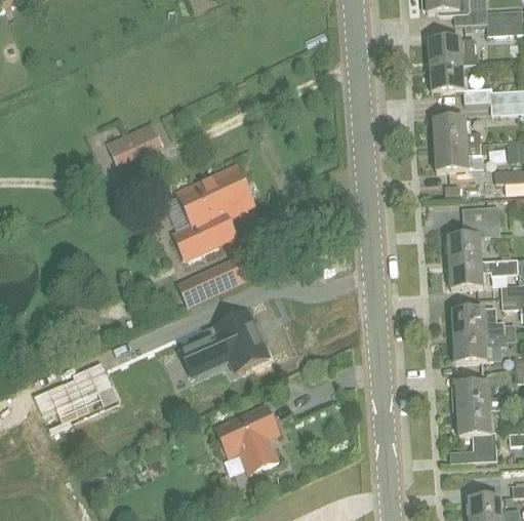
[(0,0),(0,12),(25,2),(24,0),(0,0)]
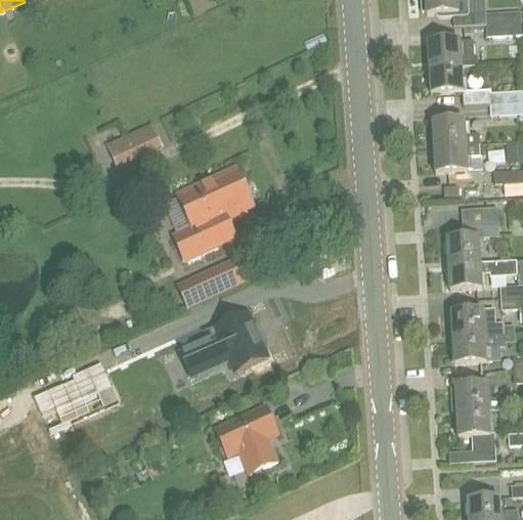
[(421,0),(421,9),(426,9),(426,12),(434,11),(438,15),(459,14),(460,25),(484,23),(484,24),(521,22),(520,10),(485,12),(483,0),(421,0)]
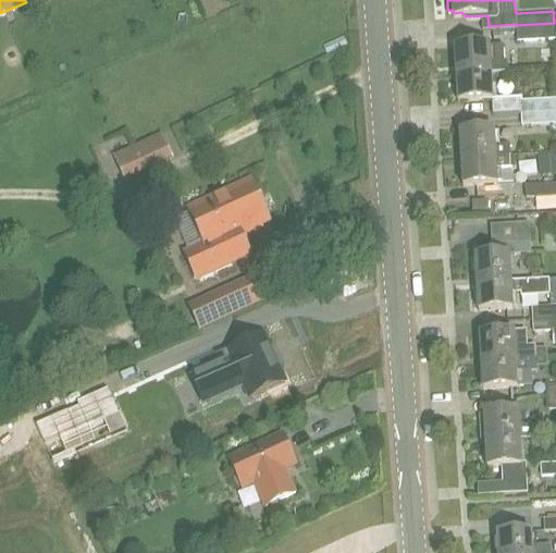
[(554,23),(515,25),(516,38),(554,36),(554,23)]
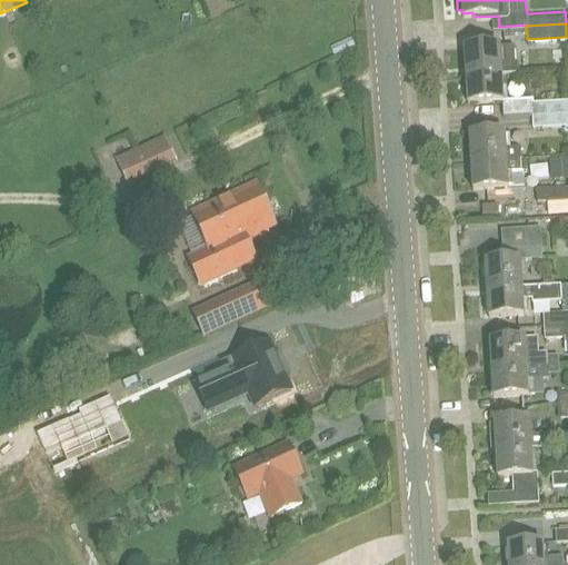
[(519,57),(515,58),(514,41),(465,43),(466,72),(501,70),(519,69),(519,57)]
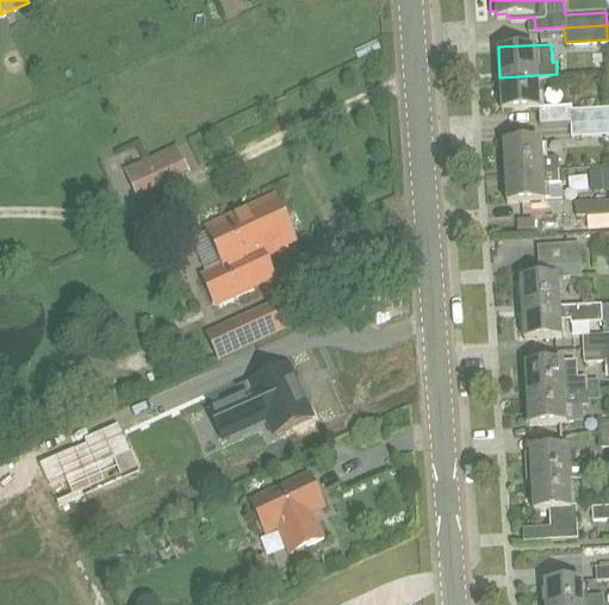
[(538,75),(499,78),(502,107),(539,105),(538,75)]
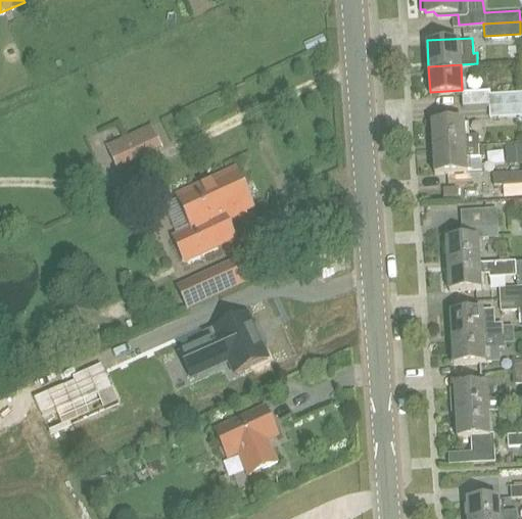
[(521,89),(487,91),(487,104),(521,101),(521,89)]
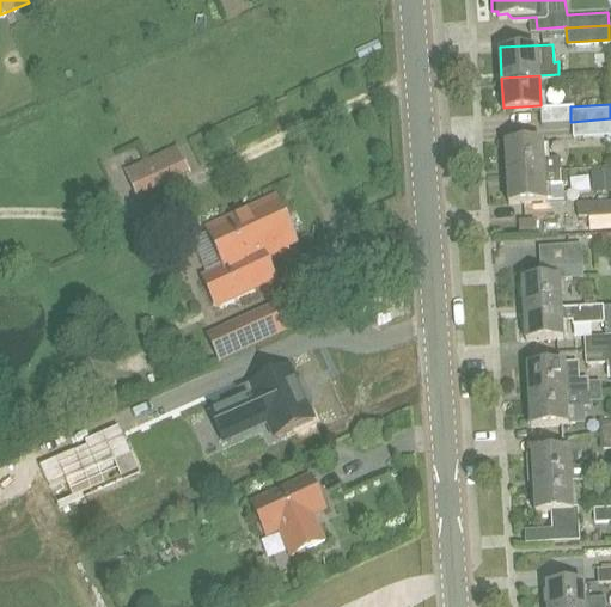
[(610,118),(570,122),(572,134),(610,132),(610,118)]
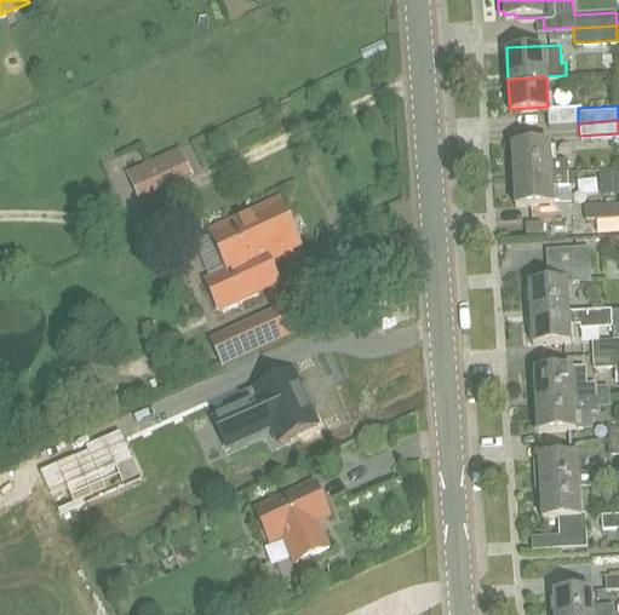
[(513,172),(566,170),(566,155),(550,156),(550,139),(511,142),(513,172)]
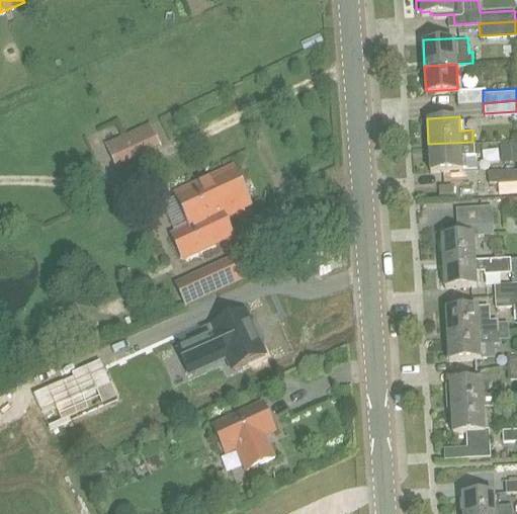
[(104,141),(105,143),(114,164),(160,143),(149,119),(104,141)]
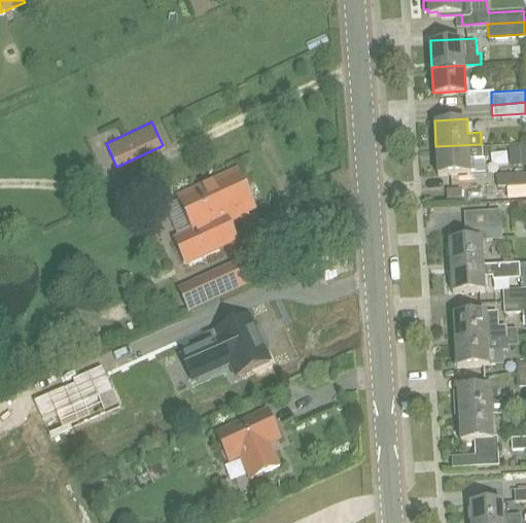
[(481,144),(435,146),(437,172),(470,170),(469,155),(482,155),(481,144)]
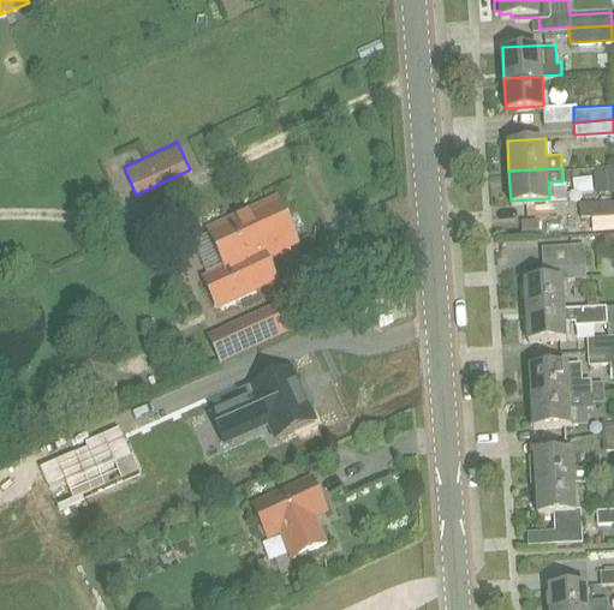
[(275,196),(207,227),(225,265),(202,275),(215,304),(255,285),(252,279),(273,269),(266,253),(296,239),(275,196)]
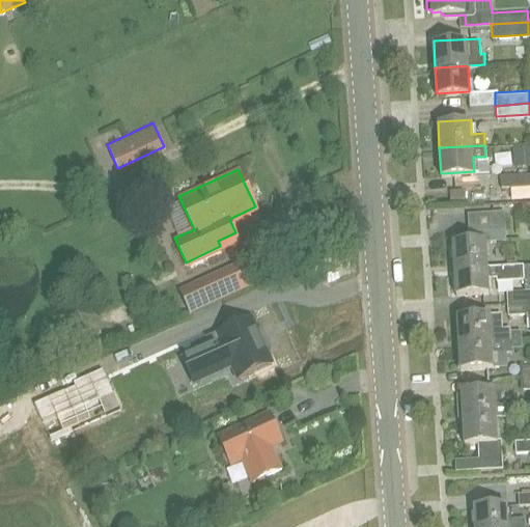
[(507,185),(529,183),(529,171),(499,173),(500,186),(507,185)]
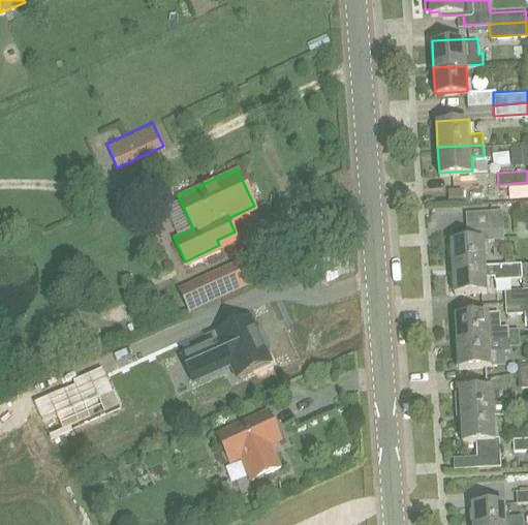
[(527,184),(507,185),(508,197),(527,196),(527,184)]
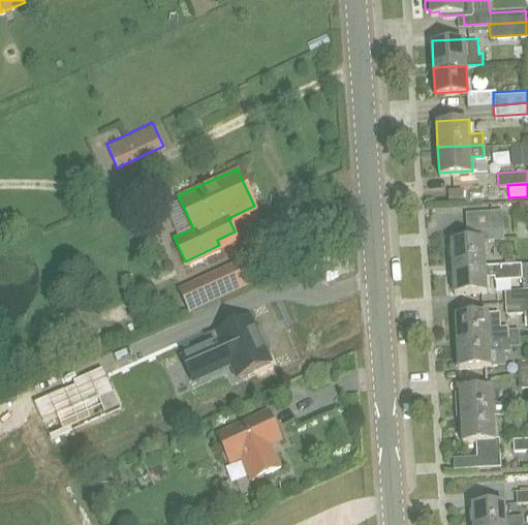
[(465,227),(501,225),(500,209),(464,211),(465,227)]
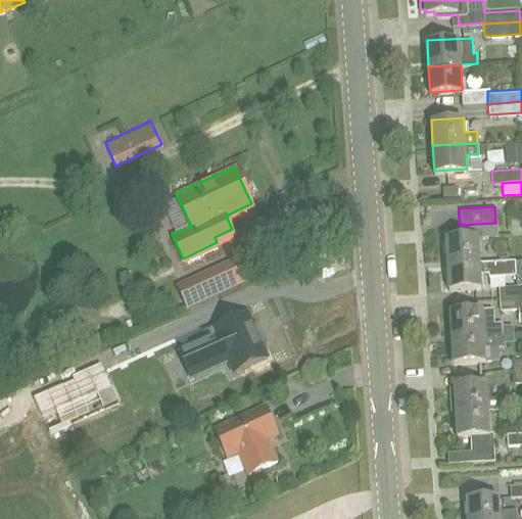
[(447,264),(479,262),(478,236),(496,235),(495,223),(460,225),(461,236),(445,237),(447,264)]
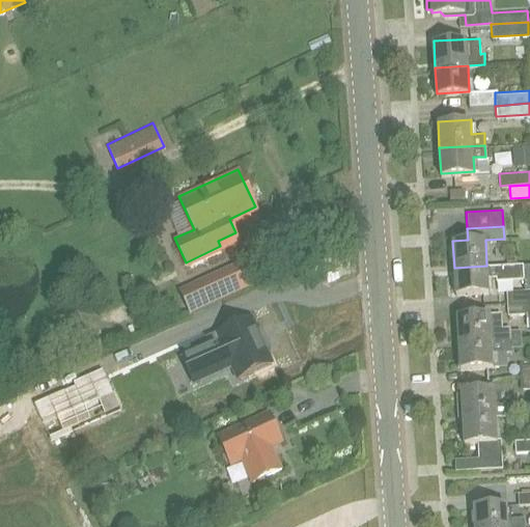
[(190,311),(208,304),(258,281),(247,255),(179,286),(190,311)]
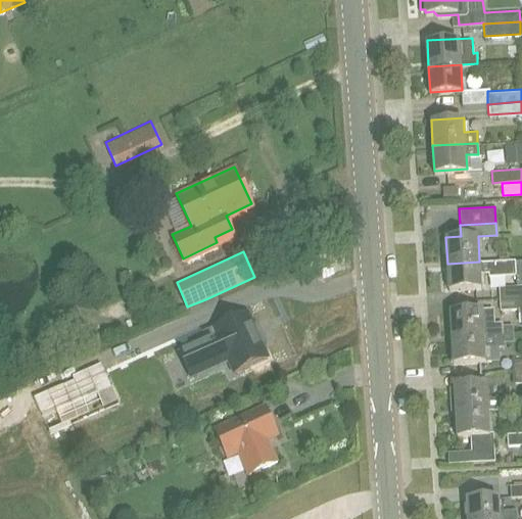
[(514,260),(479,262),(447,264),(448,287),(481,286),(480,272),(487,272),(488,276),(515,274),(514,260)]
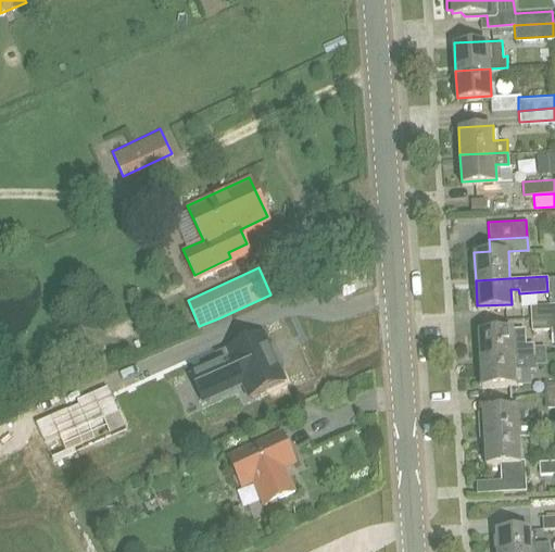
[(554,301),(529,303),(530,316),(554,314),(554,301)]
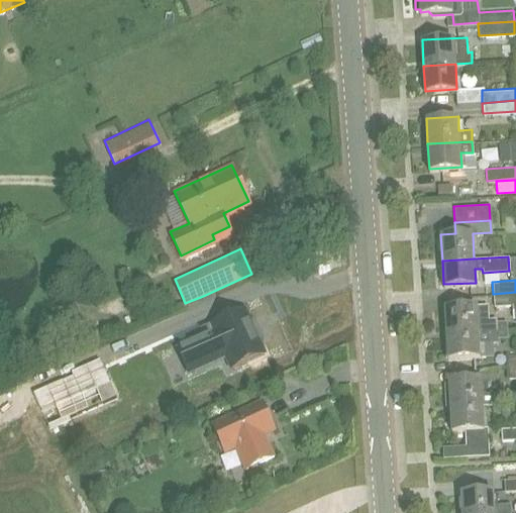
[(515,292),(493,294),(494,305),(515,303),(515,292)]
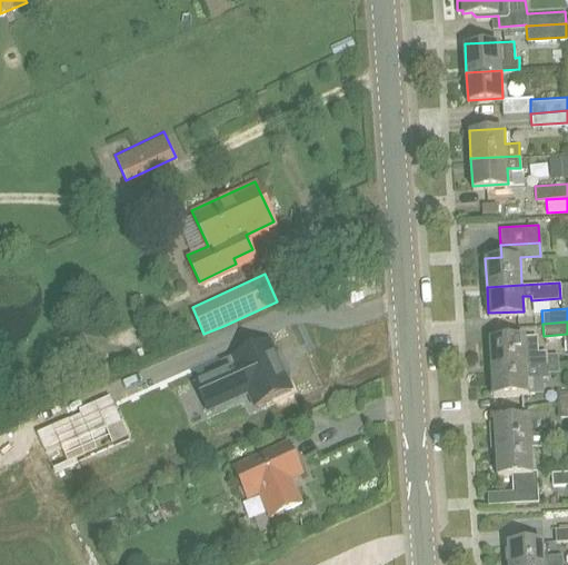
[(491,366),(557,362),(557,353),(546,353),(546,350),(538,352),(537,336),(489,338),(491,366)]
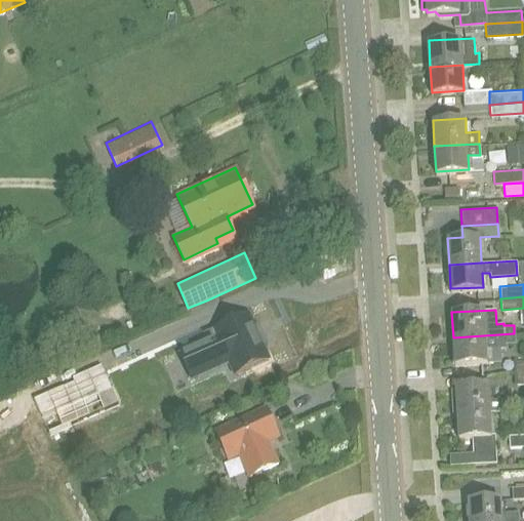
[(215,334),(175,353),(188,381),(228,362),(233,373),(267,358),(262,346),(267,344),(257,323),(252,325),(246,312),(212,327),(215,334)]
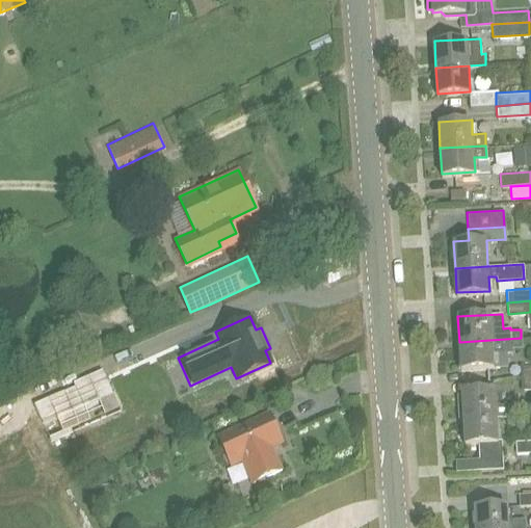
[(122,338),(117,328),(101,336),(105,345),(122,338)]
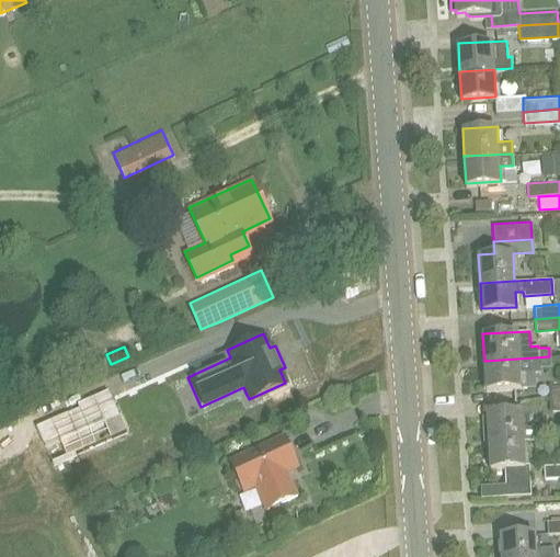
[(549,356),(484,361),(486,388),(521,386),(535,385),(534,371),(540,371),(539,365),(550,365),(549,356)]
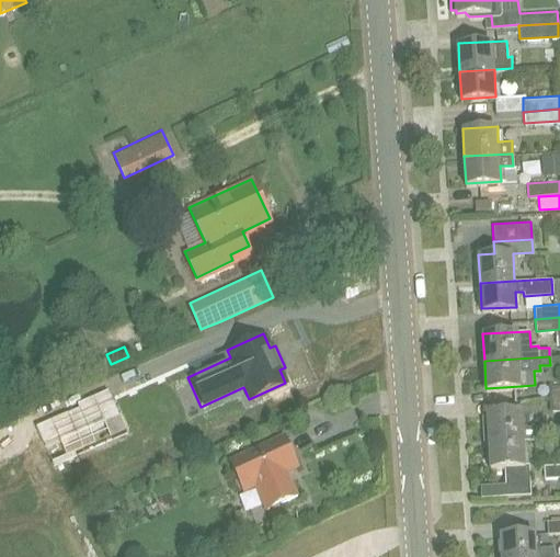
[(559,383),(548,385),(549,398),(559,397),(559,383)]
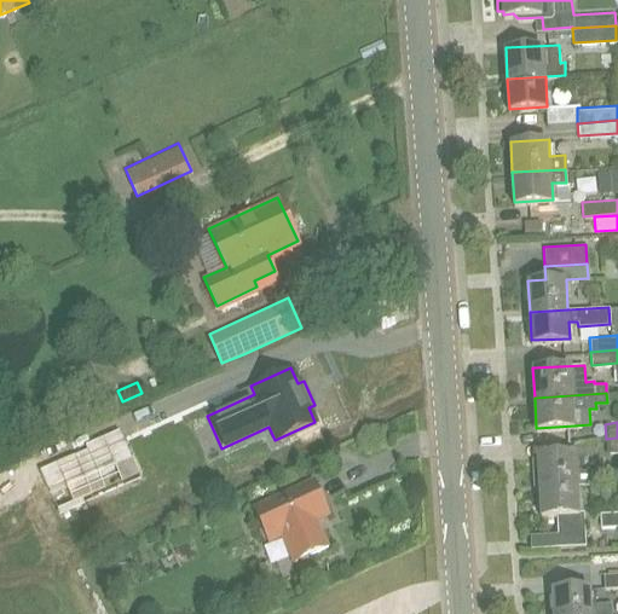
[(617,450),(617,438),(606,439),(606,451),(617,450)]
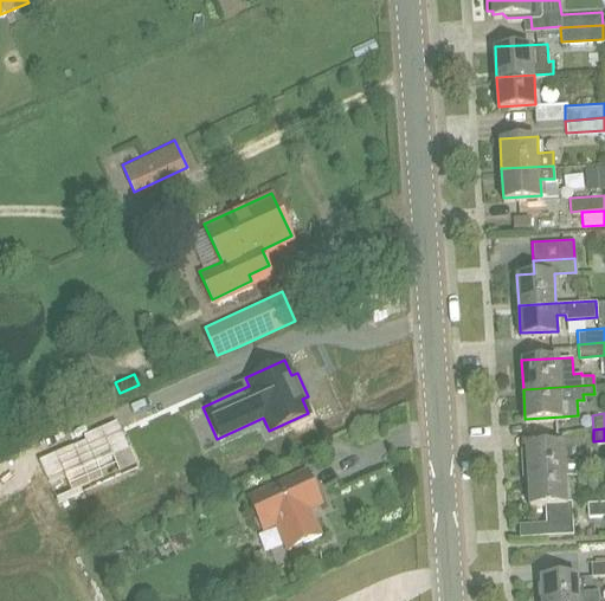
[(46,479),(62,472),(71,493),(81,489),(118,472),(118,473),(120,473),(136,465),(129,451),(113,458),(102,434),(85,441),(39,461),(46,479)]
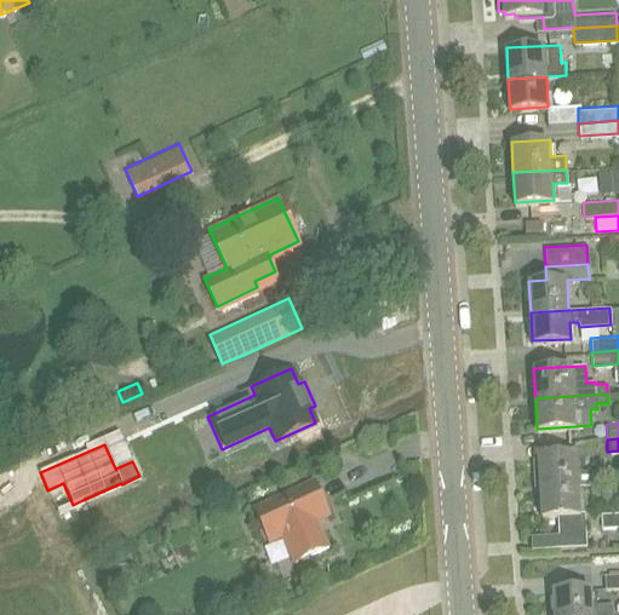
[(540,487),(578,484),(601,483),(600,469),(578,470),(577,453),(539,455),(539,459),(533,459),(533,475),(539,473),(540,487)]
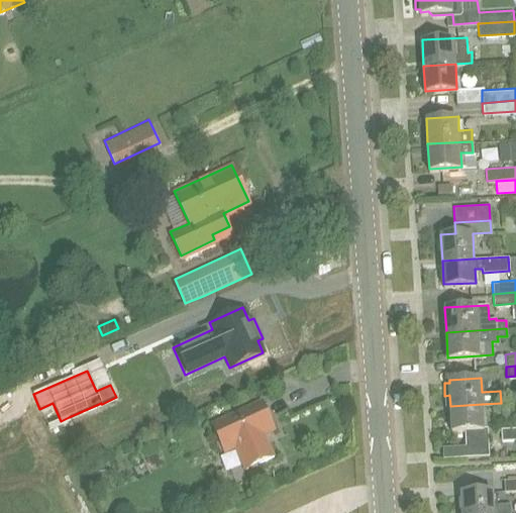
[(212,422),(223,448),(235,442),(245,466),(273,452),(268,441),(266,442),(261,431),(272,425),(261,400),(212,422)]
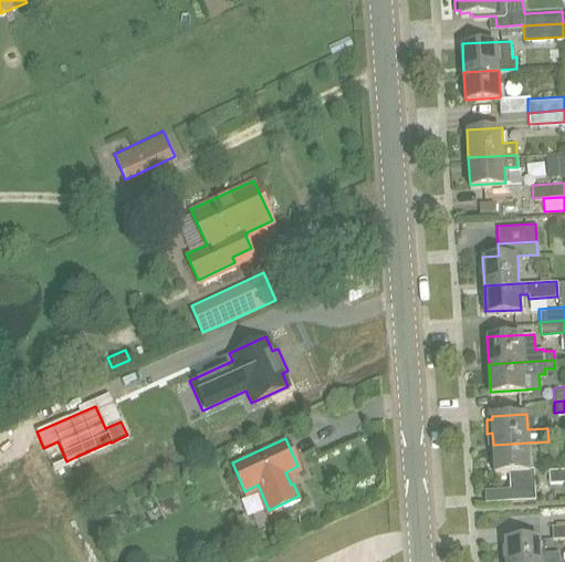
[(527,443),(493,445),(494,471),(509,470),(510,499),(535,498),(533,468),(529,468),(527,443)]
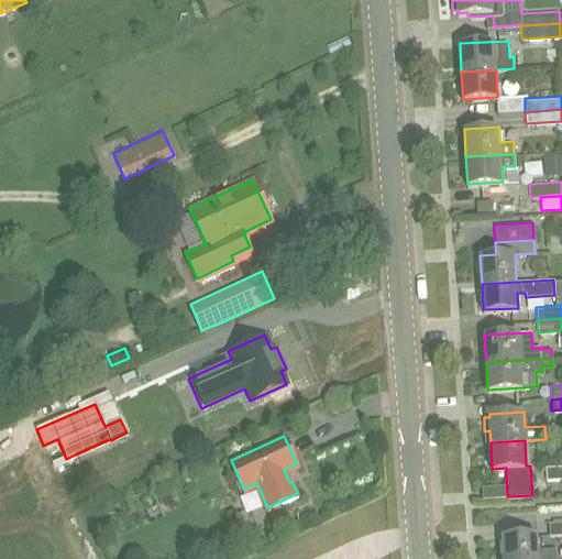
[(561,477),(561,464),(546,466),(546,479),(561,477)]
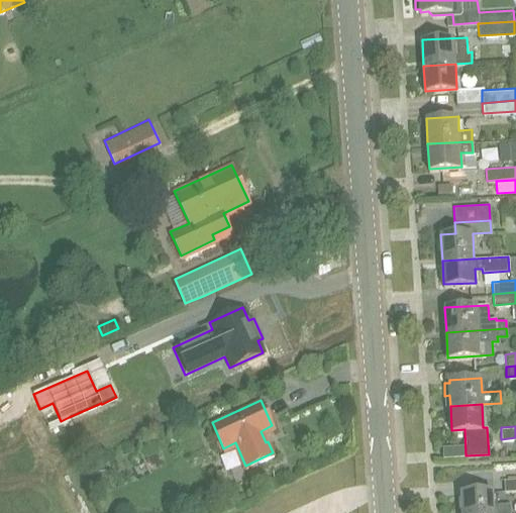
[(515,477),(503,478),(504,490),(515,489),(515,477)]
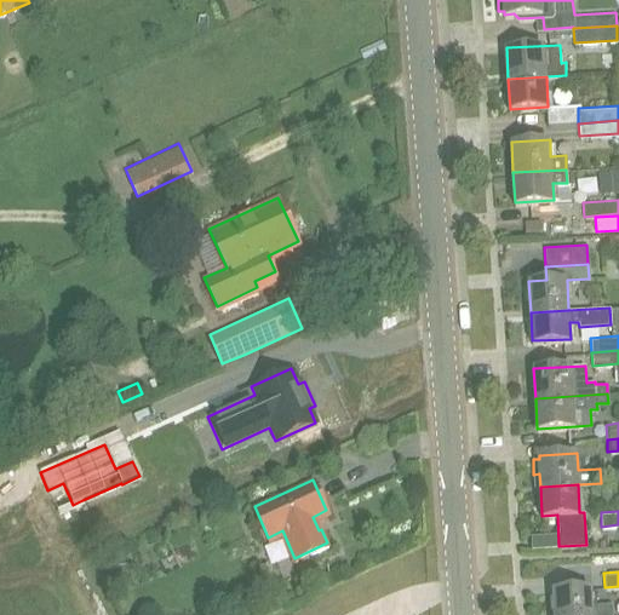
[(612,614),(612,603),(590,604),(589,587),(551,590),(551,614),(612,614)]
